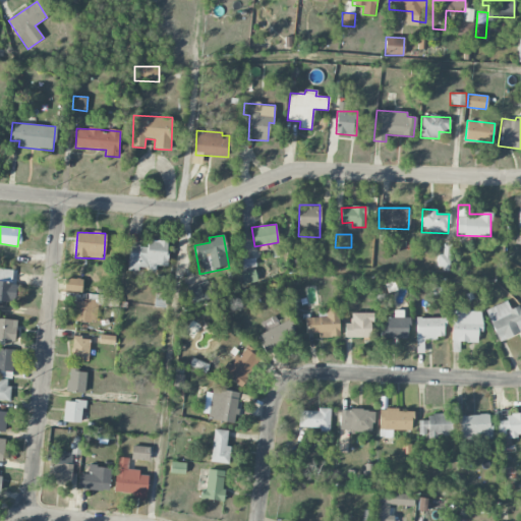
[(130,245),(127,271),(138,272),(138,265),(166,267),(169,241),(148,239),(147,247),(130,245)]
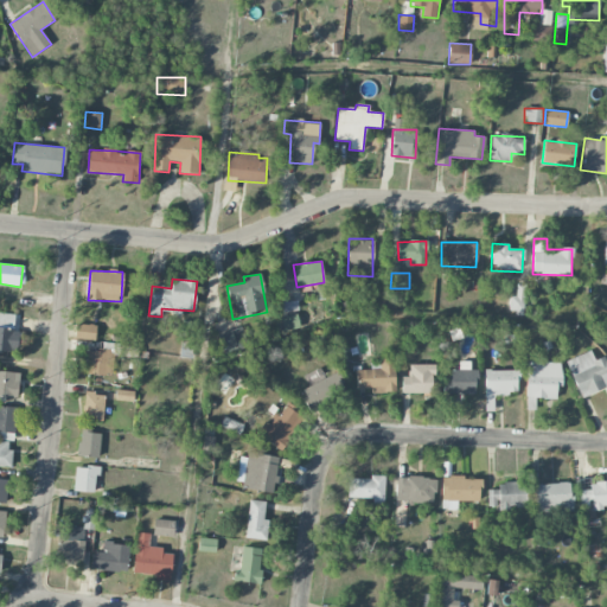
[(524,314),(526,287),(517,286),(516,296),(510,295),(509,313),(524,314)]
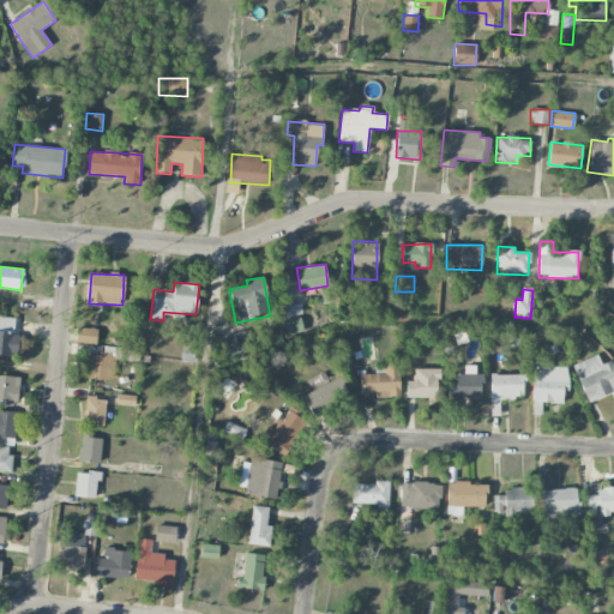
[(286,335),(304,332),(301,318),(283,321),(286,335)]
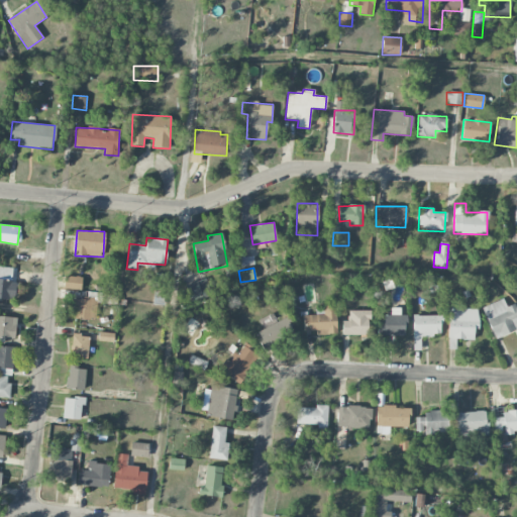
[(166,274),(156,274),(154,286),(165,286),(166,274)]
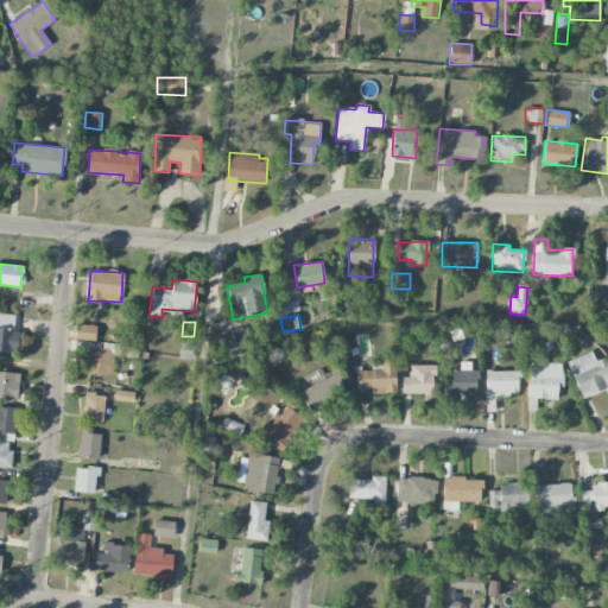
[(75,340),(95,341),(96,325),(75,325),(75,340)]
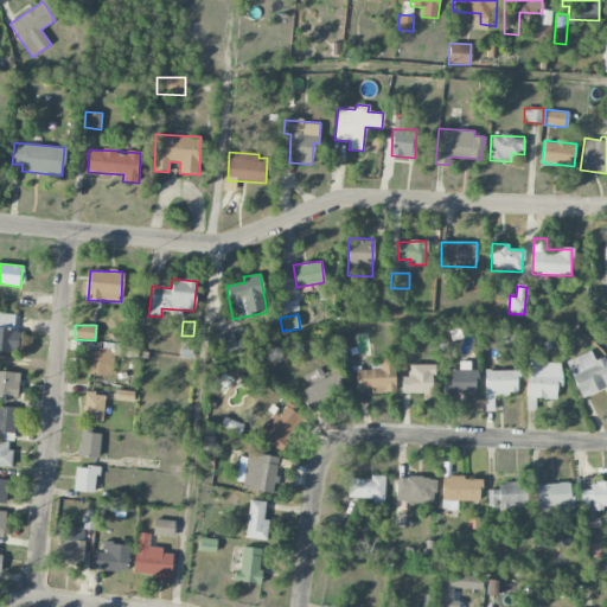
[(217,334),(224,356),(249,347),(242,326),(217,334)]
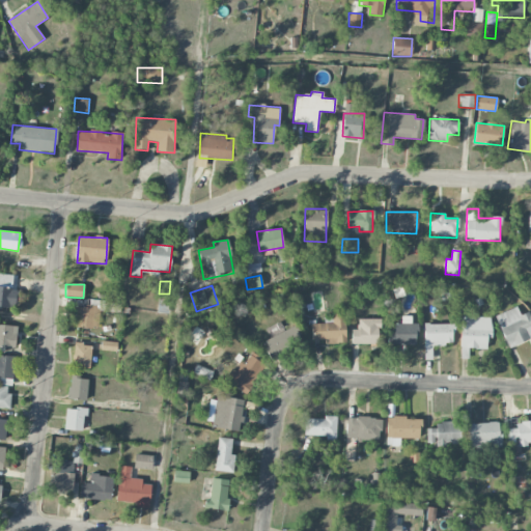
[(17,287),(0,286),(0,307),(16,308),(17,287)]
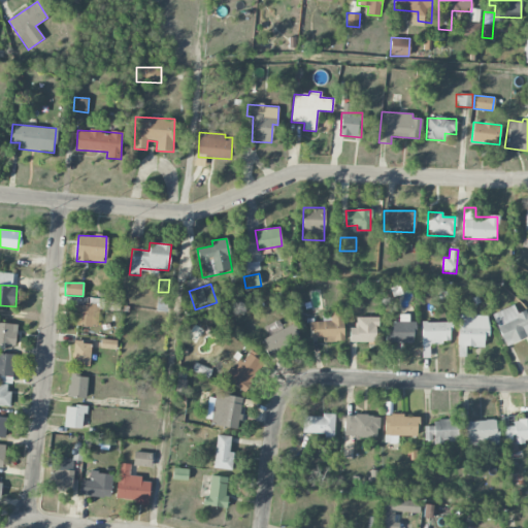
[(100,300),(99,309),(120,310),(121,301),(100,300)]
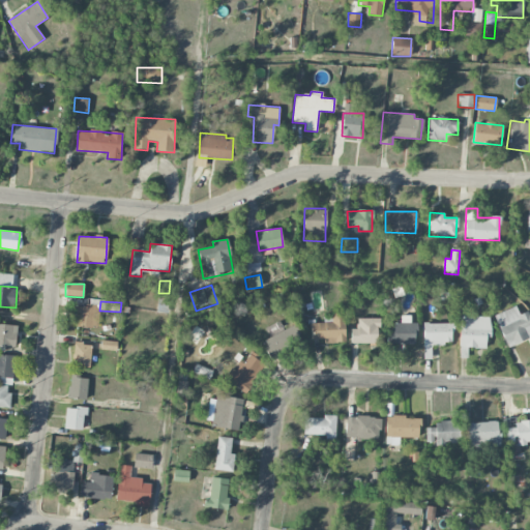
[(76,327),(98,327),(99,305),(77,305),(76,327)]
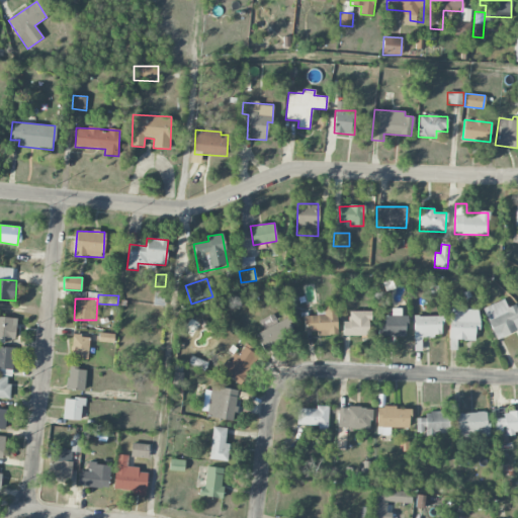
[(494,338),(517,330),(517,308),(517,305),(507,308),(505,300),(484,307),(494,338)]
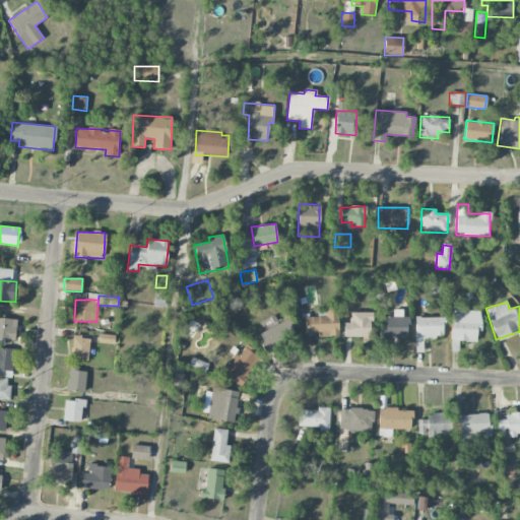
[(306,333),(318,333),(318,337),(339,336),(338,305),(325,306),(325,316),(306,317),(306,333)]
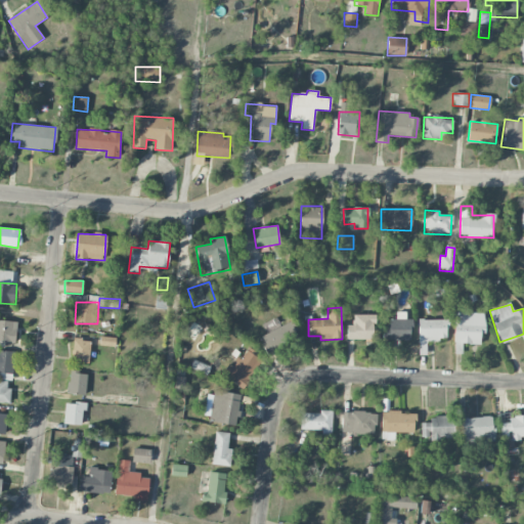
[(390,319),(389,340),(408,341),(409,312),(396,312),(395,319),(390,319)]
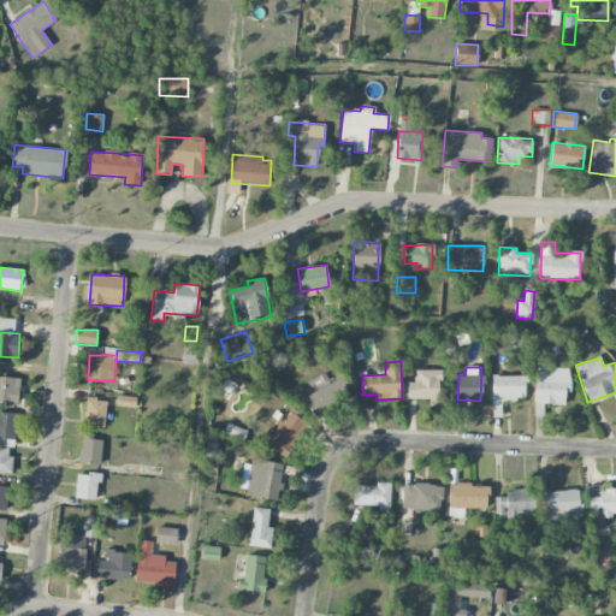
[(570,368),(535,367),(534,414),(538,414),(539,404),(564,406),(564,392),(569,392),(570,368)]
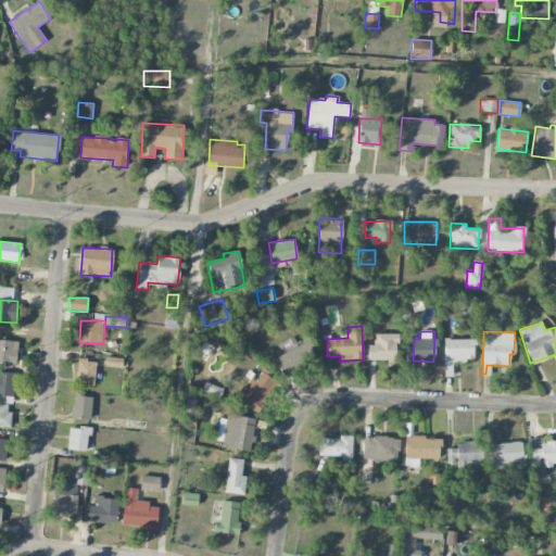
[(396,333),(375,335),(375,345),(368,345),(368,361),(397,359),(396,333)]
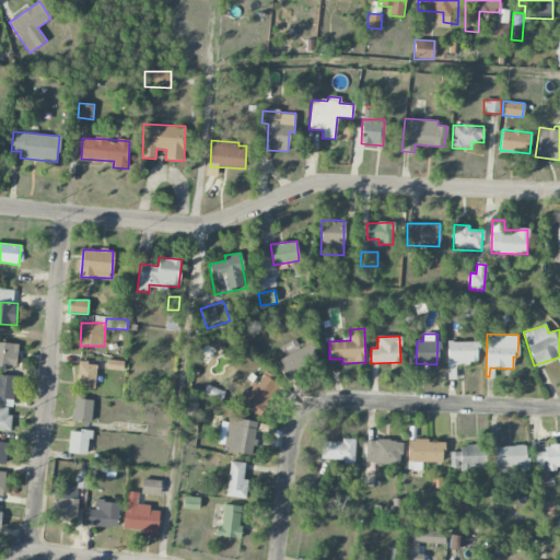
[(477,341),(447,342),(447,364),(477,364),(477,341)]
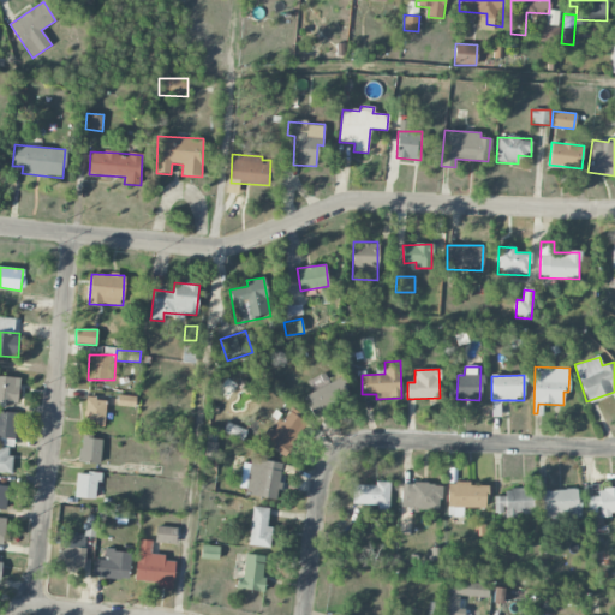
[(0,400),(18,401),(19,377),(0,376),(0,400)]
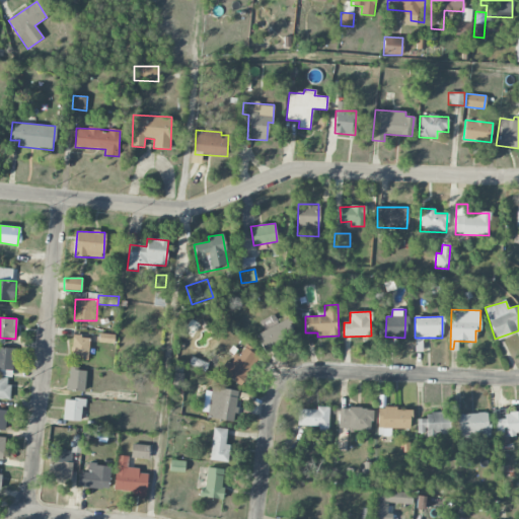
[(296,337),(288,319),(257,332),(266,351),(296,337)]
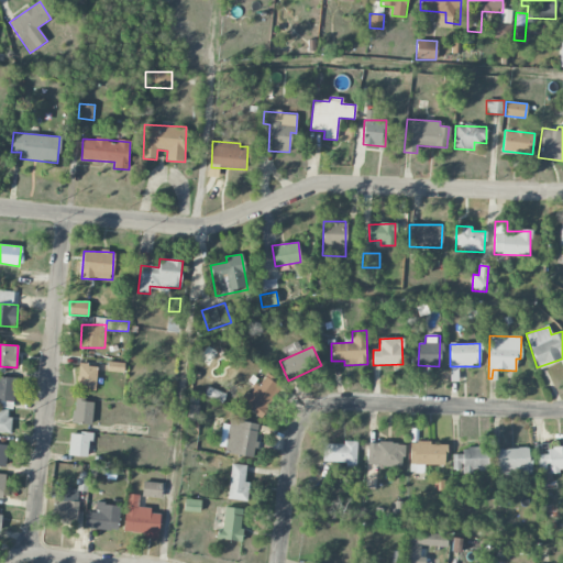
[(123,373),(124,363),(108,361),(107,371),(123,373)]
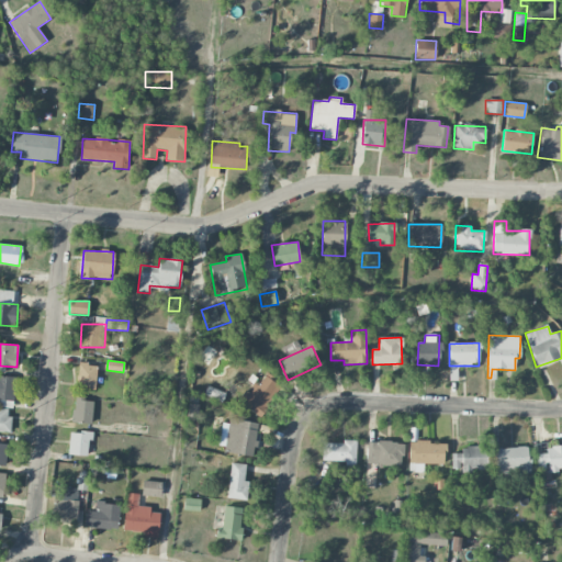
[(77,389),(96,389),(97,364),(78,363),(77,389)]
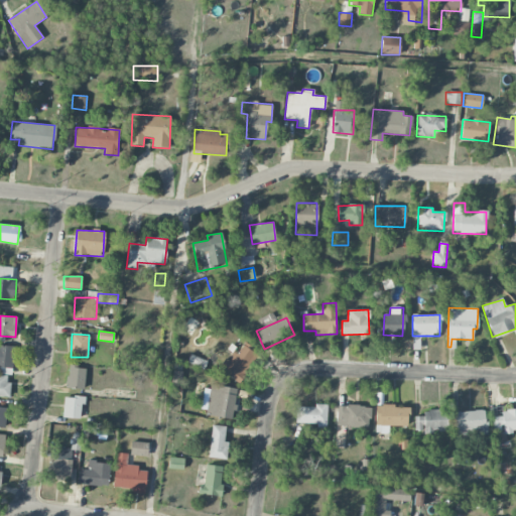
[(0,367),(13,367),(13,346),(0,345),(0,367)]
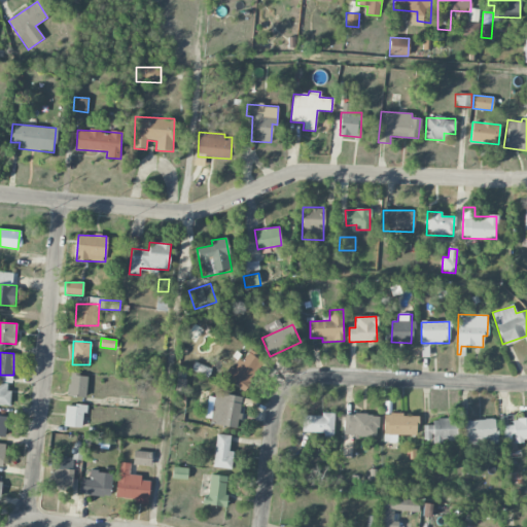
[(236,359),(224,380),(245,391),(261,360),(247,353),(242,362),(236,359)]
